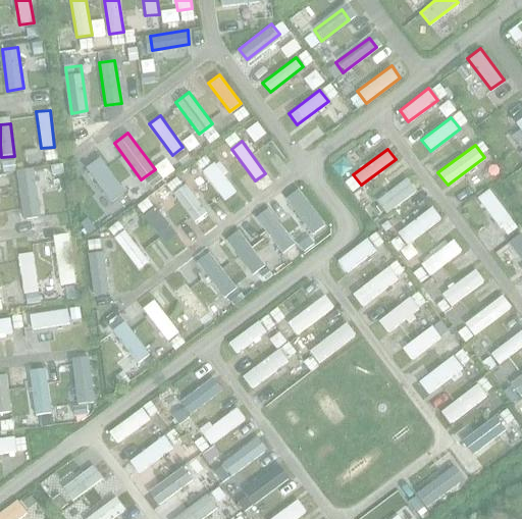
[(112,199),(124,191),(103,160),(91,169),(112,199)]
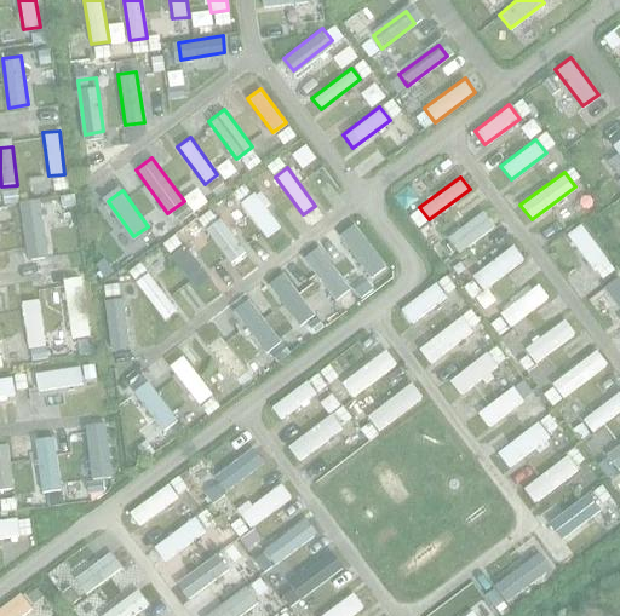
[(267,237),(281,228),(254,191),(241,202),(267,237)]
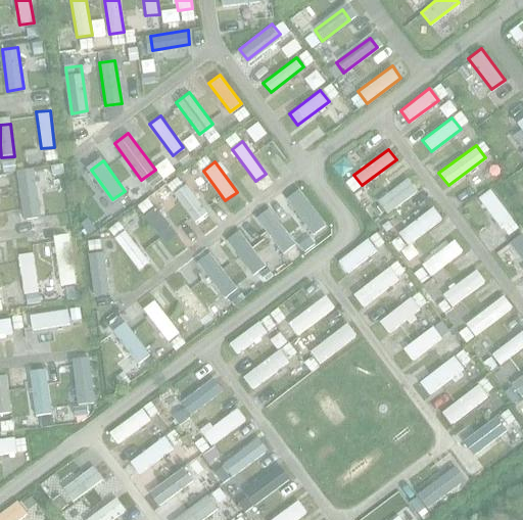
[(16,170),(24,219),(40,216),(34,168),(16,170)]
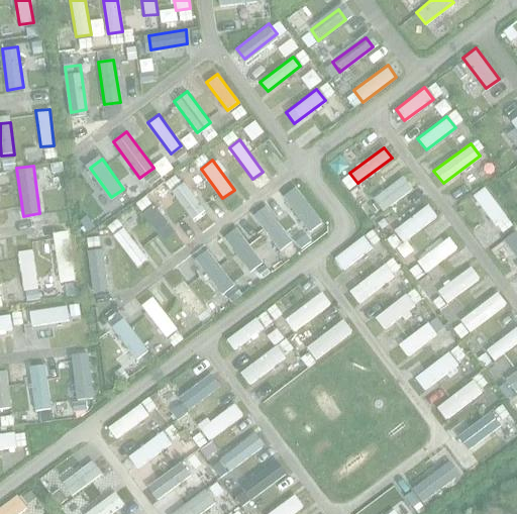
[(184,182),(172,191),(192,218),(204,209),(184,182)]
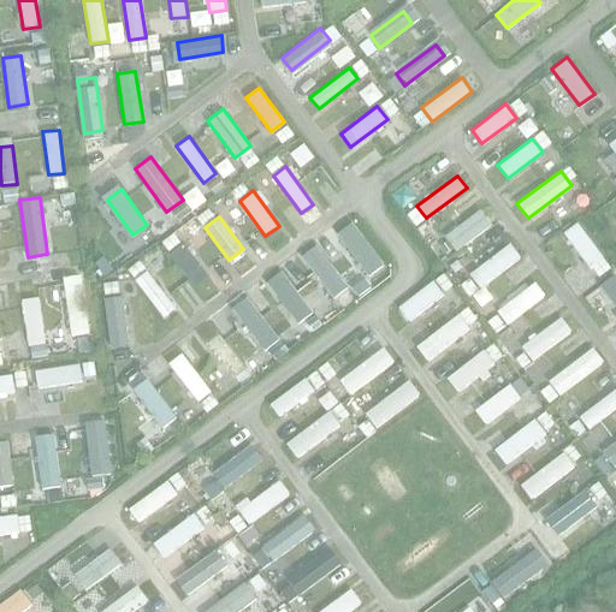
[(471,223),(444,243),(454,254),(479,233),(471,223)]
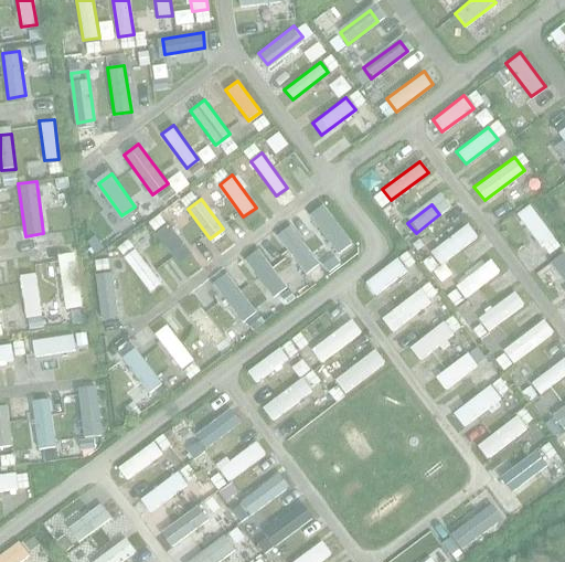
[(516,213),(541,245),(553,236),(529,204),(516,213)]
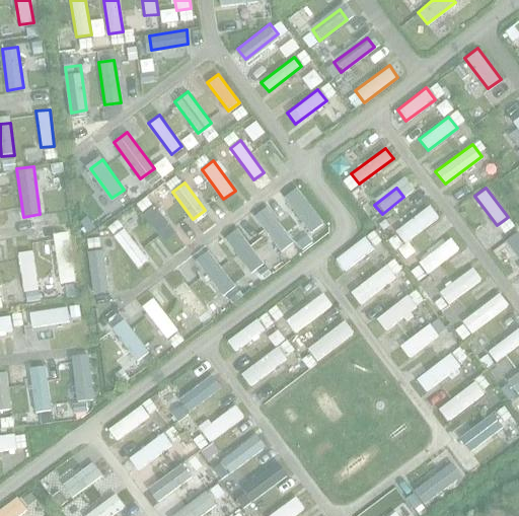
[(309,229),(321,220),(300,191),(287,200),(309,229)]
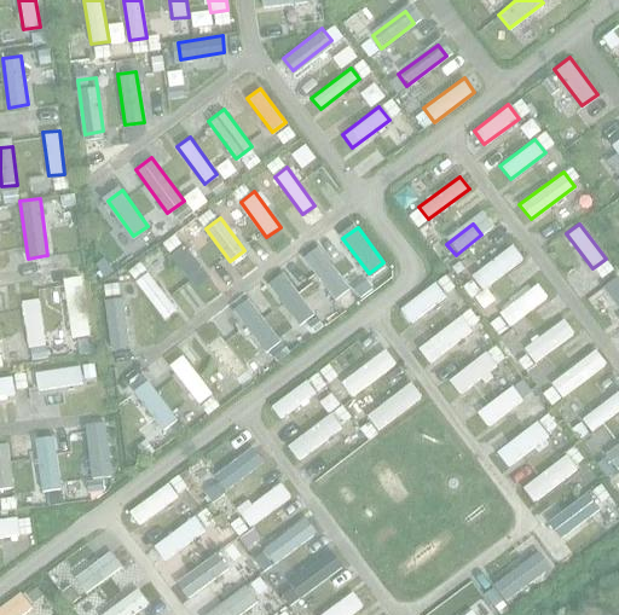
[(210,278),(184,244),(171,254),(196,289),(210,278)]
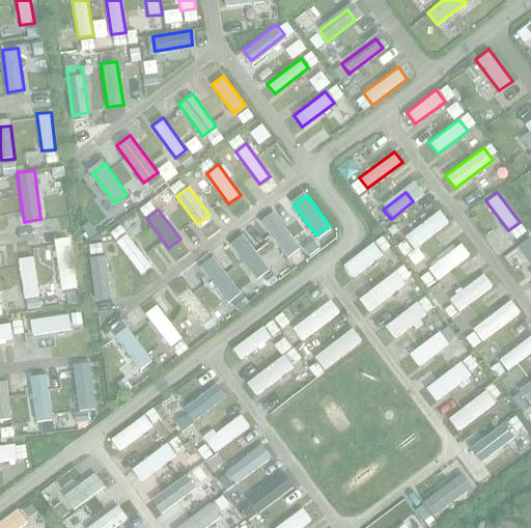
[(439,210),(404,237),(414,248),(448,221),(439,210)]
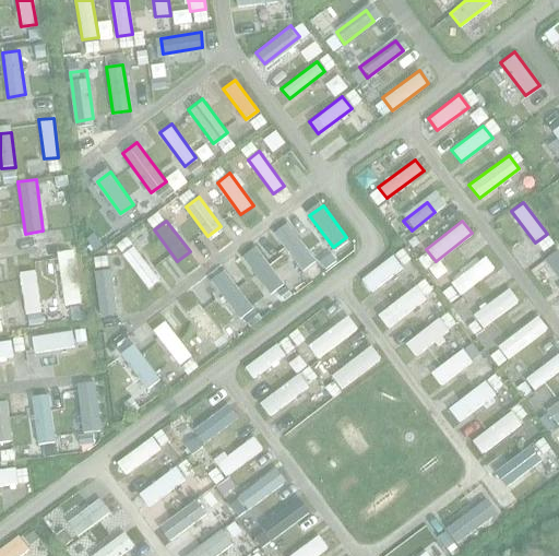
[(295,233),(284,241),(305,269),(316,260),(295,233)]
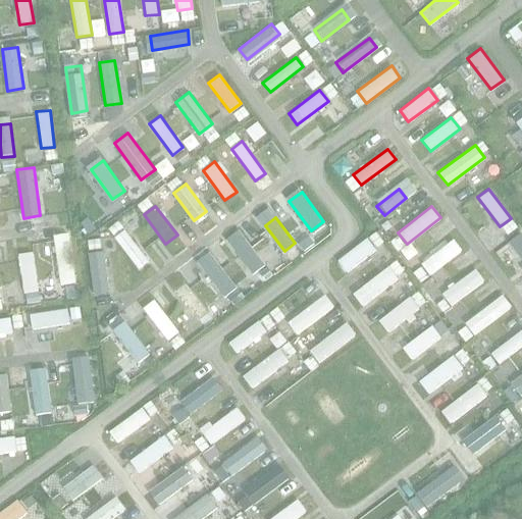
[(138,268),(149,260),(124,229),(114,237),(138,268)]
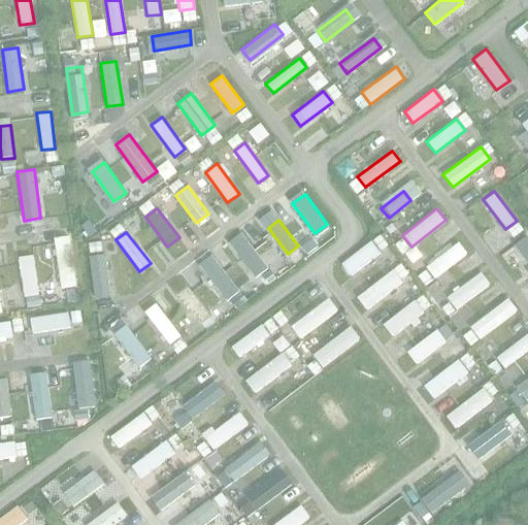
[(527,261),(527,236),(527,234),(515,243),(527,261)]
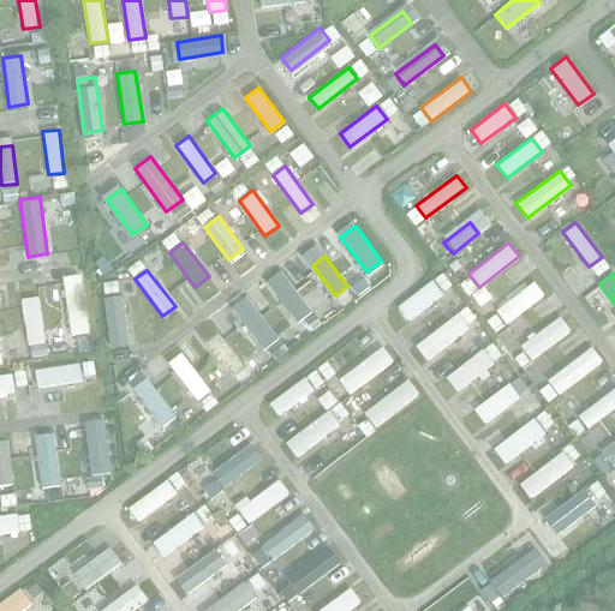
[(89,333),(81,274),(63,276),(71,334),(89,333)]
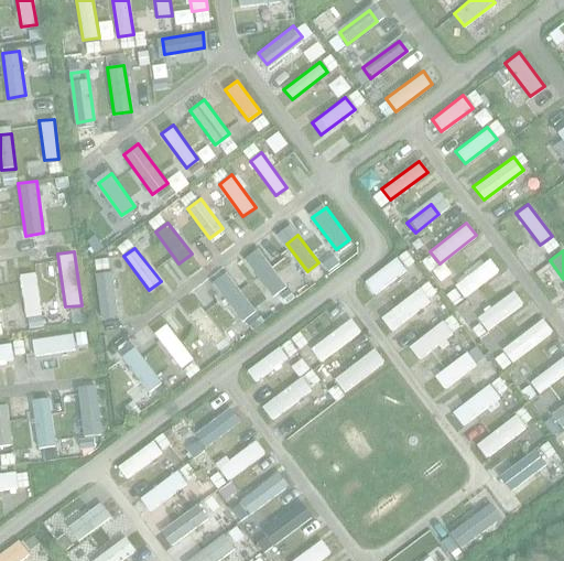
[(250,266),(275,298),(288,288),(263,256),(250,266)]
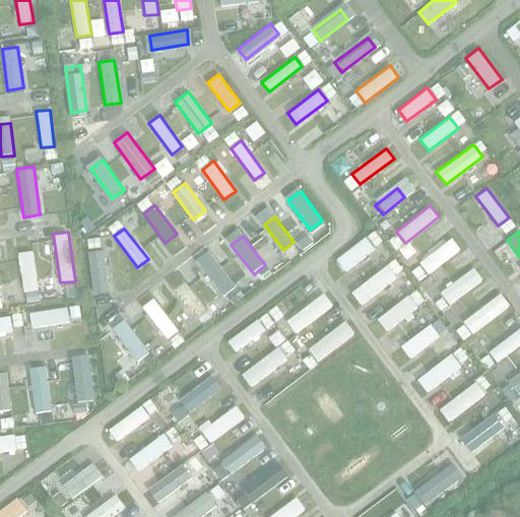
[(374,248),(366,237),(335,259),(344,270),(374,248)]
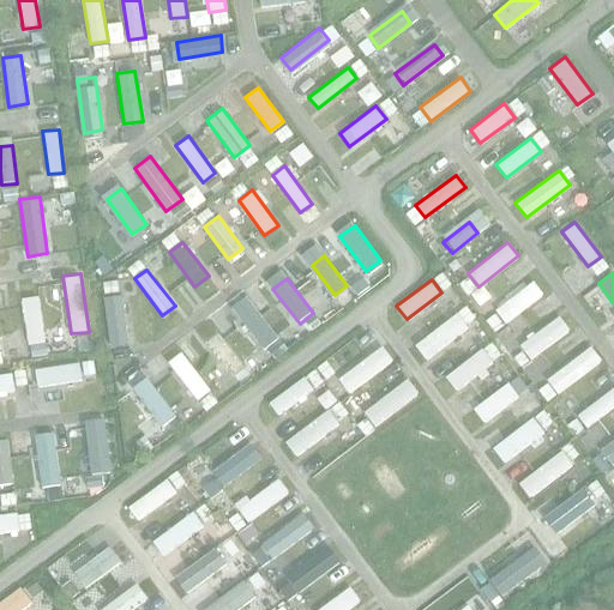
[(505,322),(543,294),(533,281),(495,309),(505,322)]
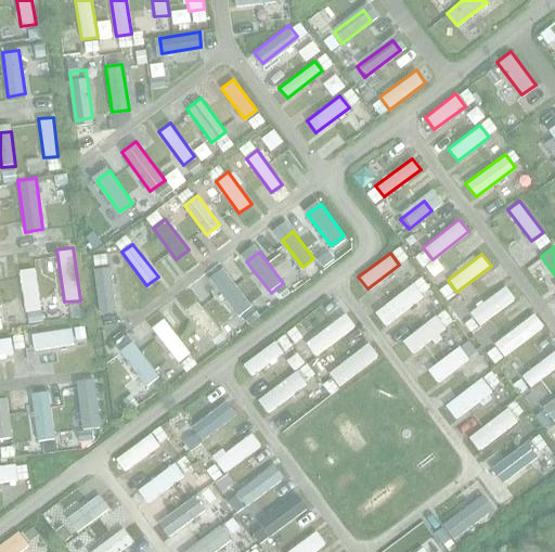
[(112,267),(99,269),(104,310),(118,309),(112,267)]
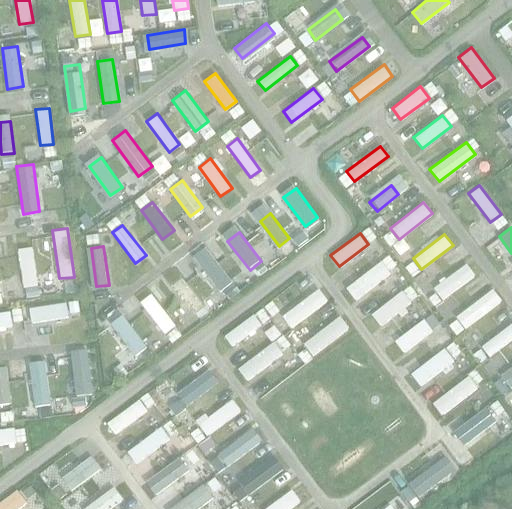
[(32,247),(18,249),(23,287),(37,285),(32,247)]
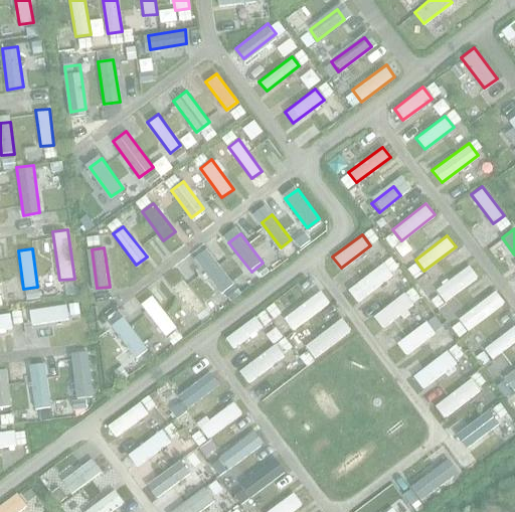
[(233,283),(209,252),(198,262),(221,292),(233,283)]
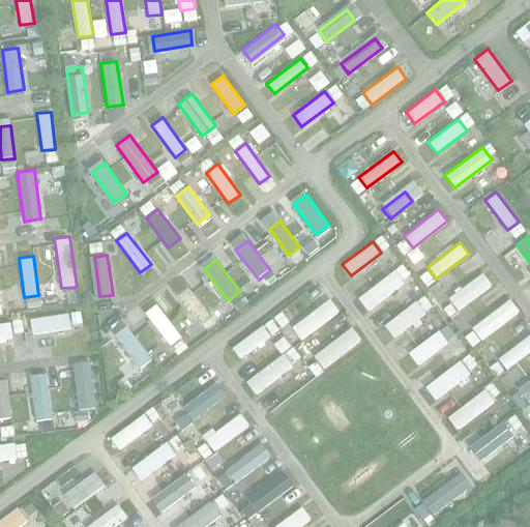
[(358,298),(366,311),(404,282),(394,270),(358,298)]
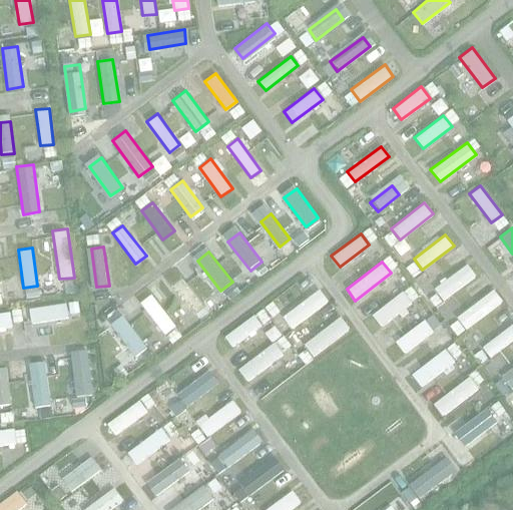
[(443,300),(476,276),(467,264),(435,288),(443,300)]
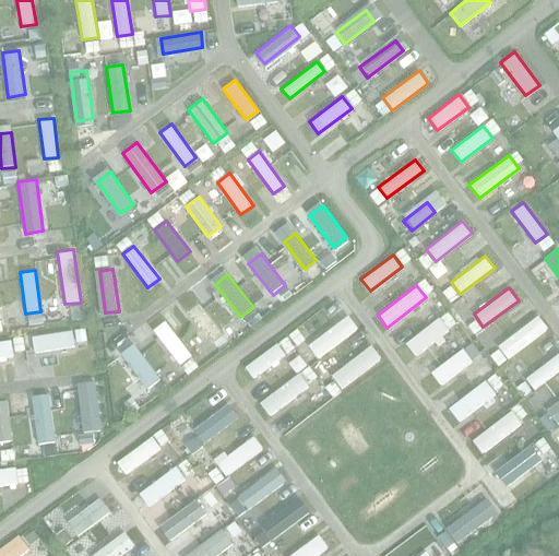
[(212,340),(222,331),(197,300),(187,309),(212,340)]
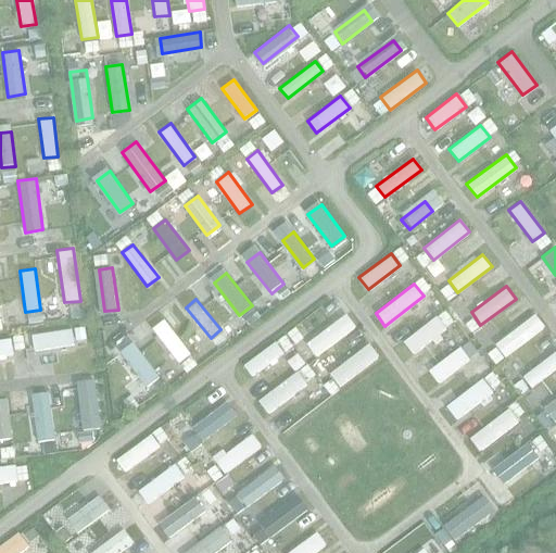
[(355,327),(345,314),(306,343),(315,356),(355,327)]
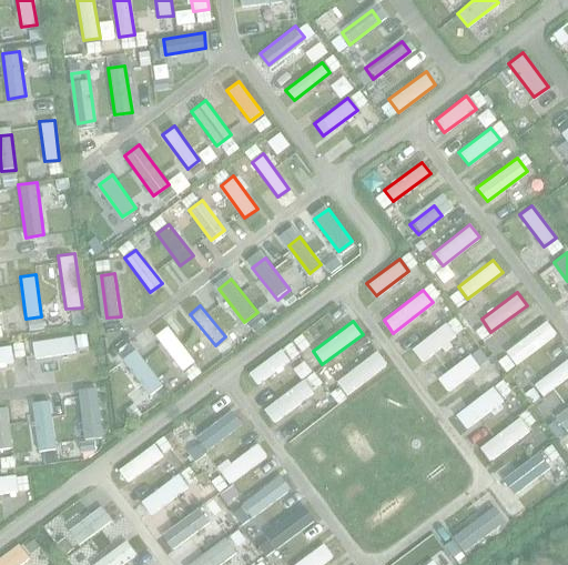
[(516,364),(556,334),(547,321),(506,351),(516,364)]
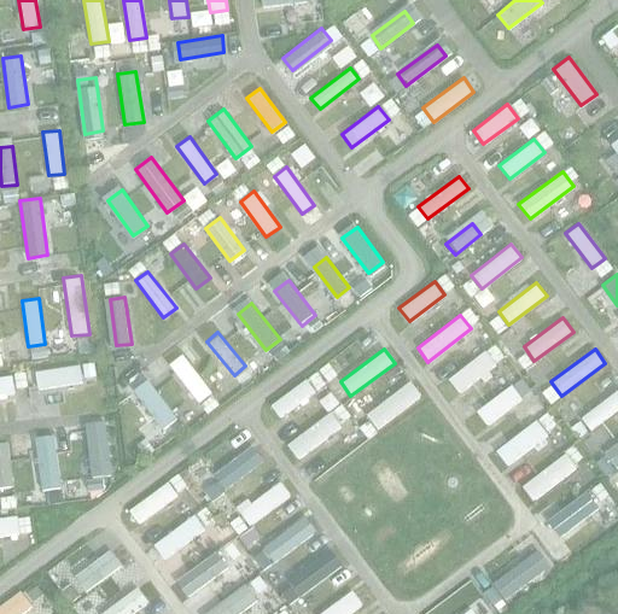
[(495,364),(484,351),(448,379),(459,392),(495,364)]
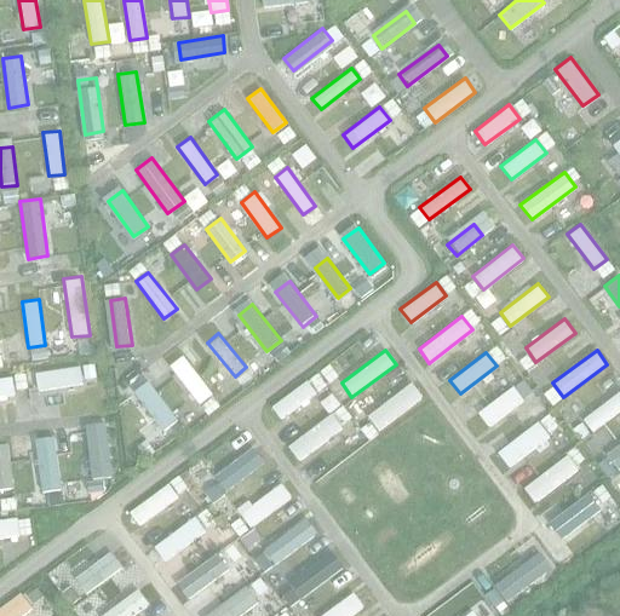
[(170,366),(200,404),(212,393),(183,356),(170,366)]
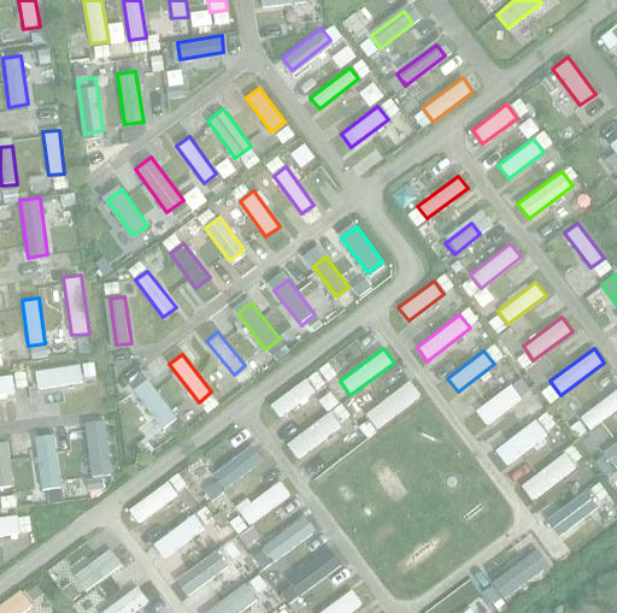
[(82,382),(80,364),(35,371),(37,388),(82,382)]
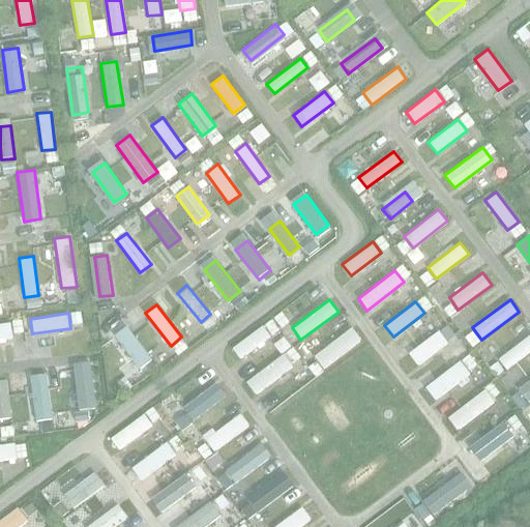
[(0,323),(0,338),(11,337),(10,322),(0,323)]
